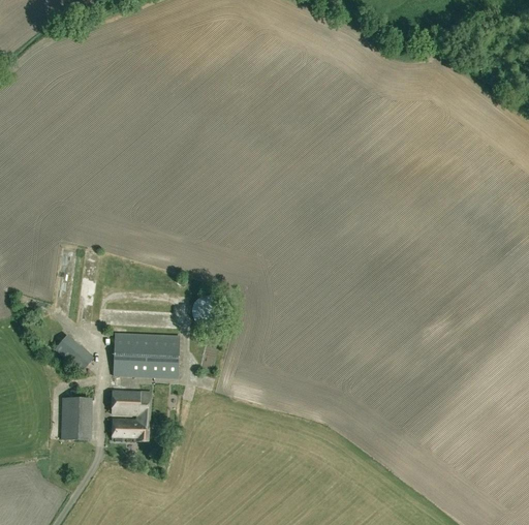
[(222,303),(221,301),(220,299),(219,298),(218,296),(216,295),(214,294),(212,294),(211,292),(208,292),(203,294),(200,295),(196,298),(195,299),(194,301),(193,304),(192,307),(192,309),(192,312),(193,315),(194,317),(196,320),(198,321),(200,323),(204,325),(208,325),(210,325),(213,323),(216,322),(218,320),(219,319),(221,317),(222,315),(223,313),(224,310),(224,308),(223,305),(222,303)]
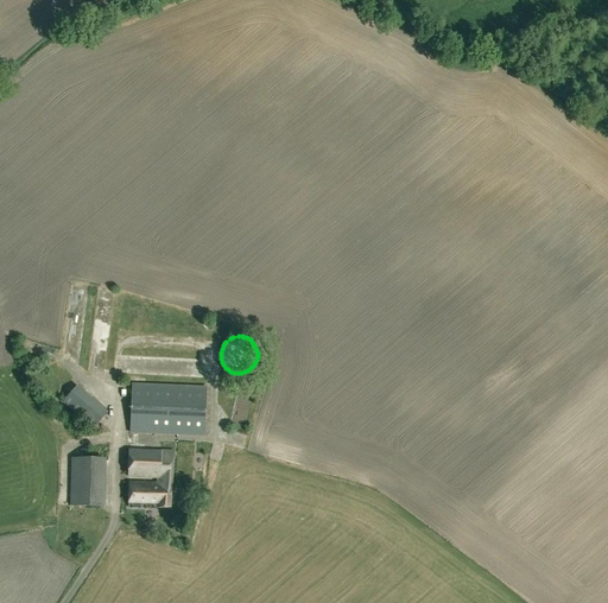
[(206,431),(207,382),(132,380),(131,429),(206,431)]
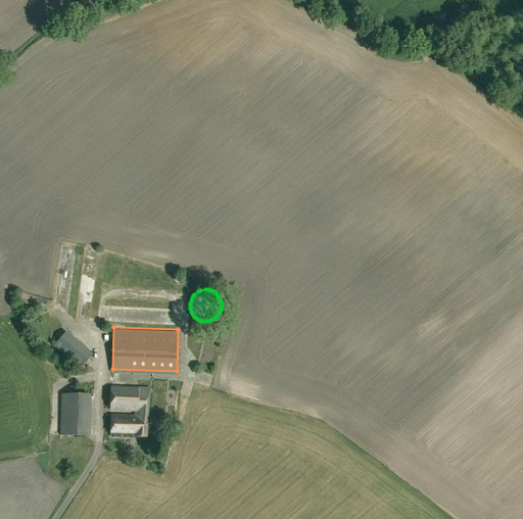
[(81,365),(92,351),(66,329),(54,342),(81,365)]
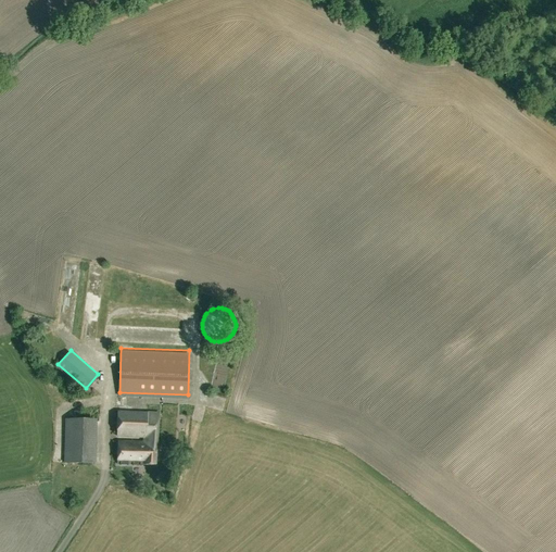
[(118,433),(144,434),(144,439),(118,438),(118,460),(156,461),(156,409),(118,409),(118,433)]
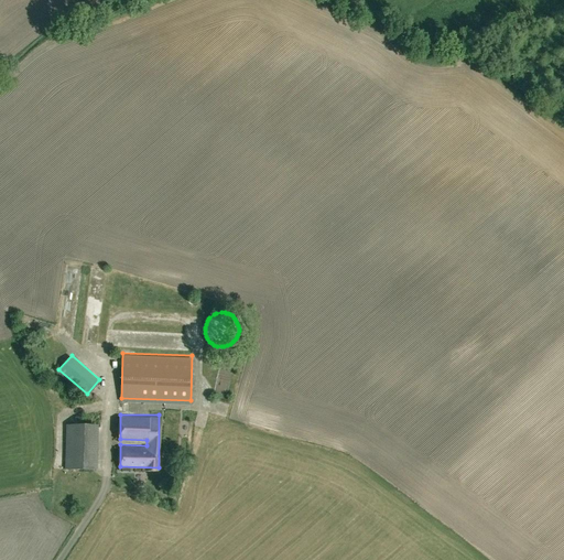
[(95,422),(67,421),(65,465),(94,466),(95,422)]
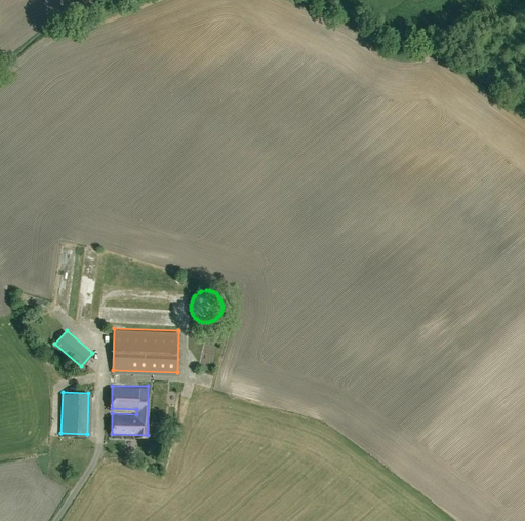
All buildings are outlined.
